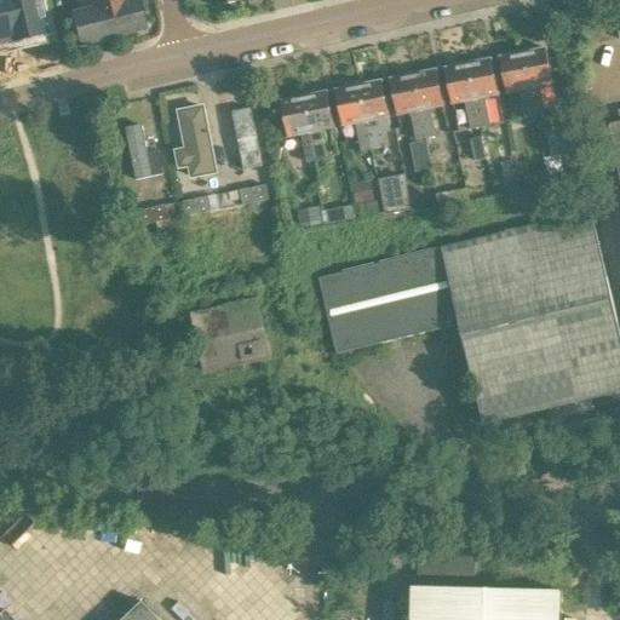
[(4,0),(0,0),(0,40),(12,38),(13,38),(4,0)]
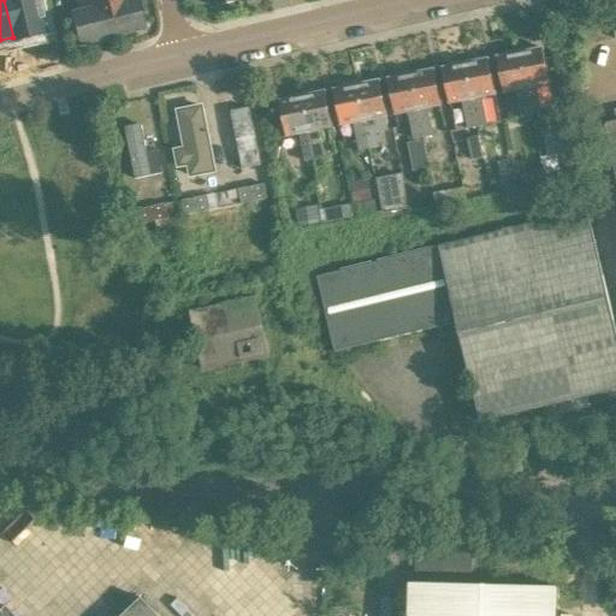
[(4,0),(13,37),(12,37),(13,40),(45,33),(36,0),(4,0)]
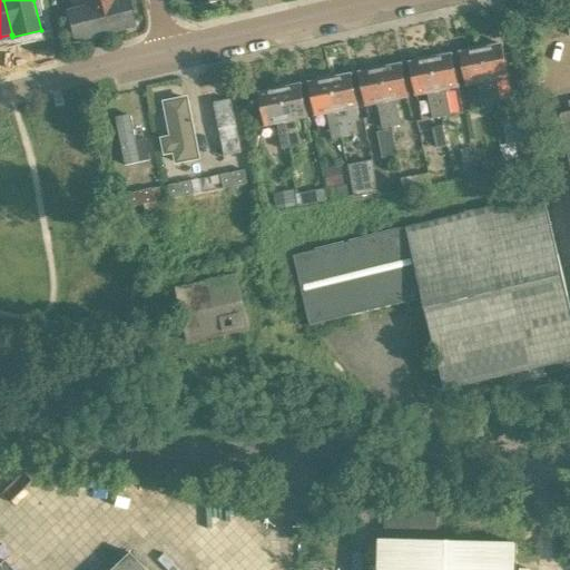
[(126,0),(70,0),(72,10),(65,12),(72,42),(133,27),(126,0)]
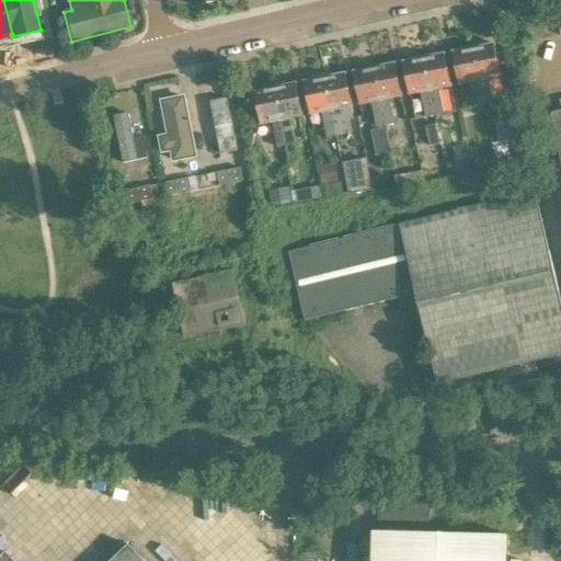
[(473,47),(484,105),(494,104),(489,79),(501,76),(494,44),(473,47)]
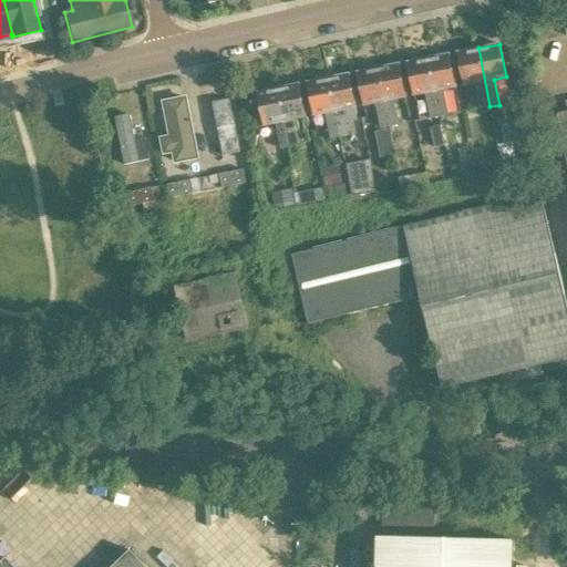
[(490,106),(478,48),(457,52),(464,85),(476,83),(481,109),(490,106)]
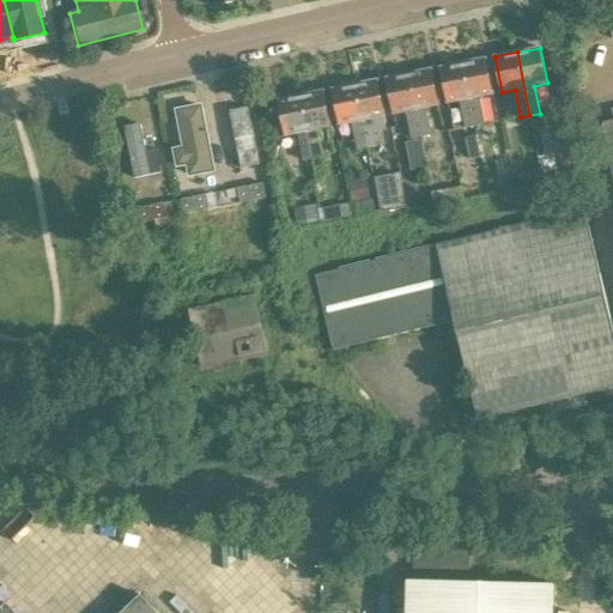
[(477,58),(463,60),(475,126),(485,123),(480,96),(493,93),(486,59),(477,60),(477,58)]
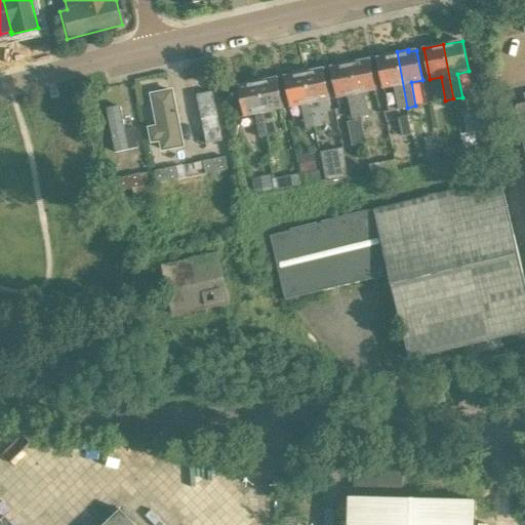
[(407,108),(397,51),(386,53),(386,56),(377,57),(384,88),(395,86),(399,110),(407,108)]
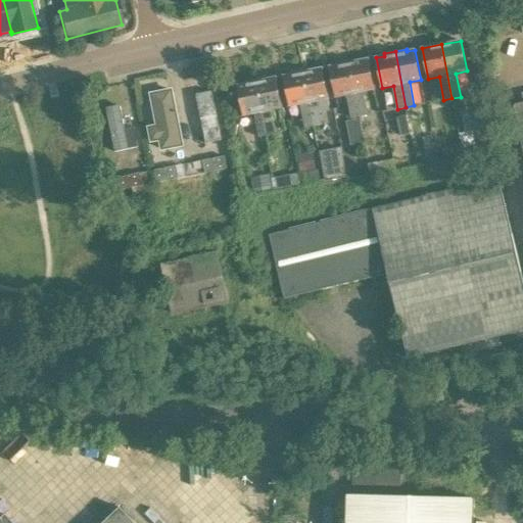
[(360,58),(348,60),(360,116),(368,114),(364,91),(375,89),(369,59),(361,60),(360,58)]
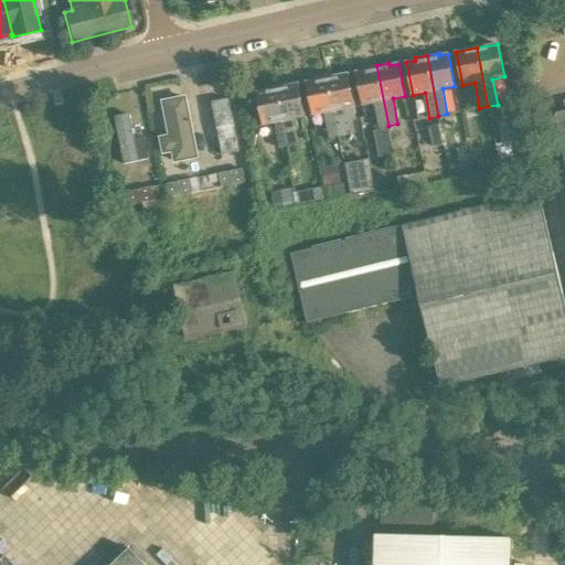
[(388,126),(376,65),(364,67),(365,71),(356,72),(362,105),(375,103),(380,128),(388,126)]
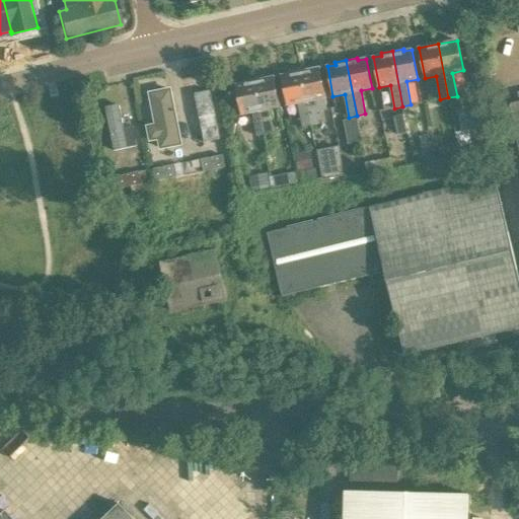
[(300,69),(311,125),(319,124),(317,112),(327,109),(325,98),(325,97),(320,68),(312,69),(311,67),(300,69)]
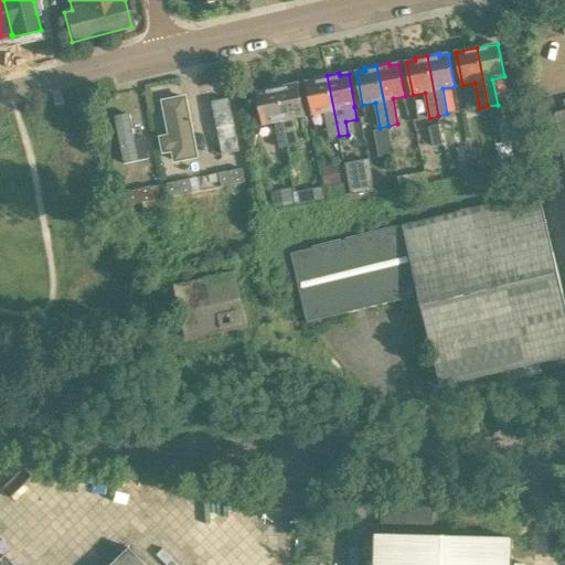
[(330,138),(339,136),(327,75),(315,77),(315,81),(306,83),(312,115),(324,113),(330,138)]
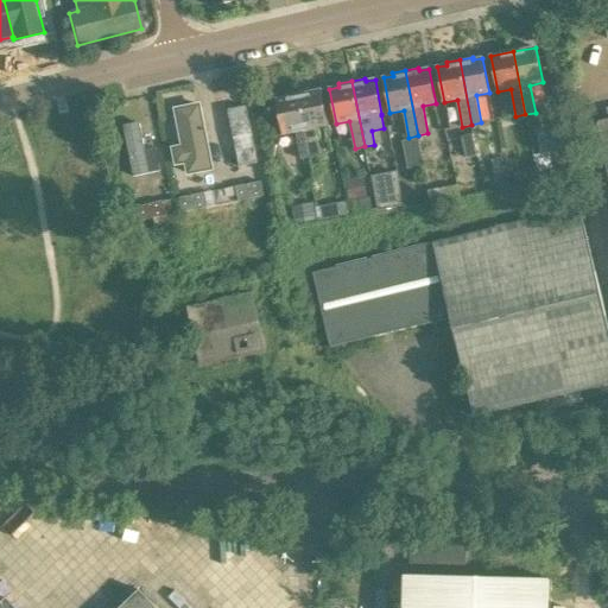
[(311,89),(298,92),(311,157),(321,156),(315,128),(328,126),(321,90),(311,92),(311,89)]
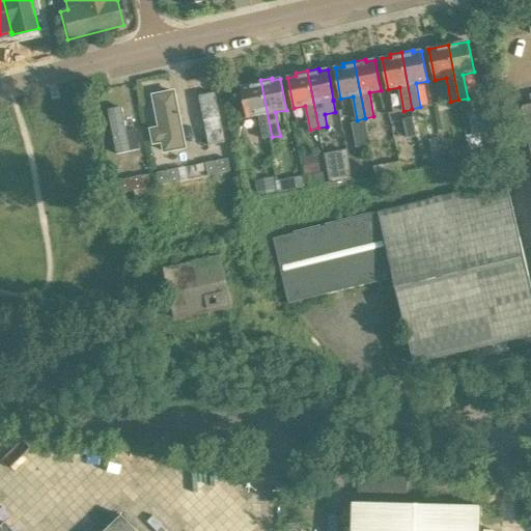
[(272,137),(260,80),(249,82),(249,85),(241,86),(251,141),(272,137)]
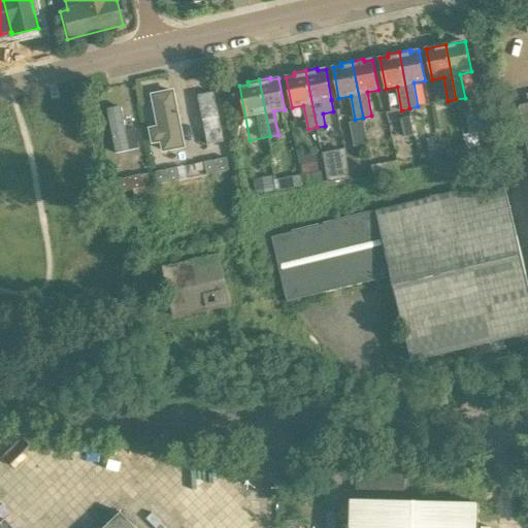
[(193,96),(201,143),(221,140),(212,93),(193,96)]
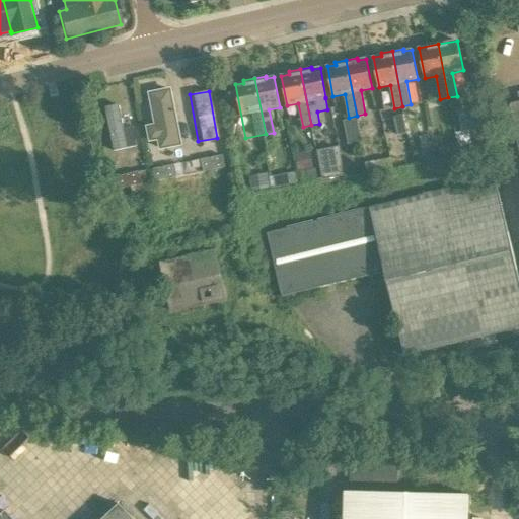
[(482,130),(473,92),(460,95),(463,109),(458,110),(462,132),(469,131),(471,144),(482,130)]
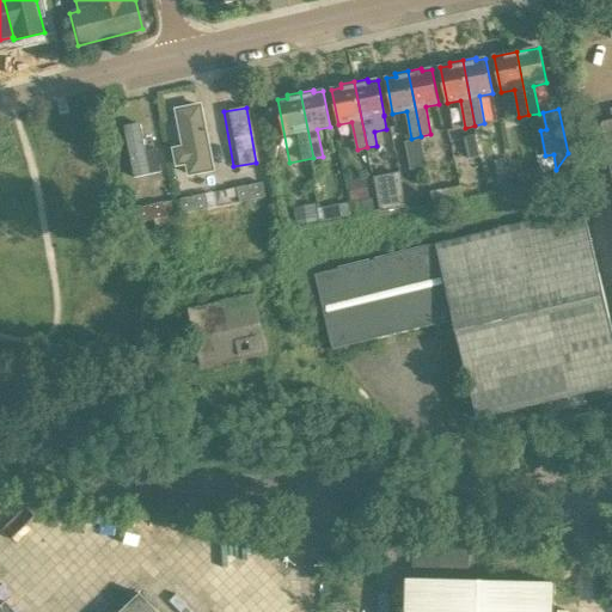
[(193,110),(166,114),(177,179),(203,176),(193,110)]
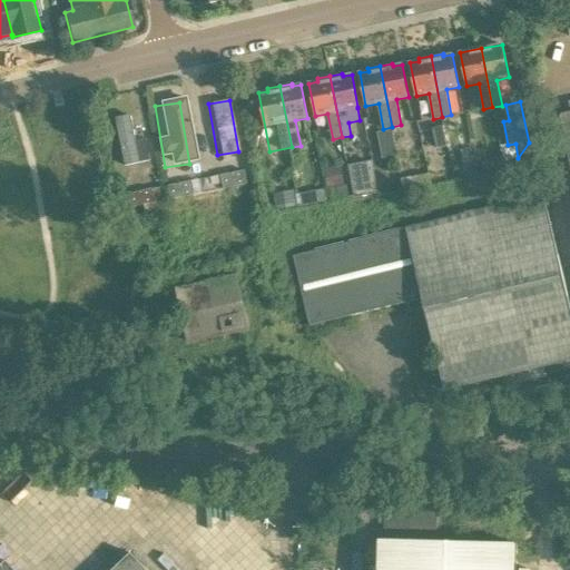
[(566,140),(569,156),(569,112),(560,116),(564,133),(568,131),(569,139),(566,140)]
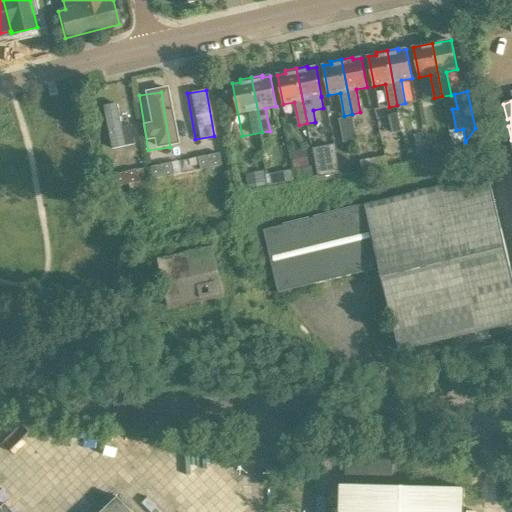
[(104,153),(131,150),(128,129),(113,130),(110,107),(99,109),(104,153)]
